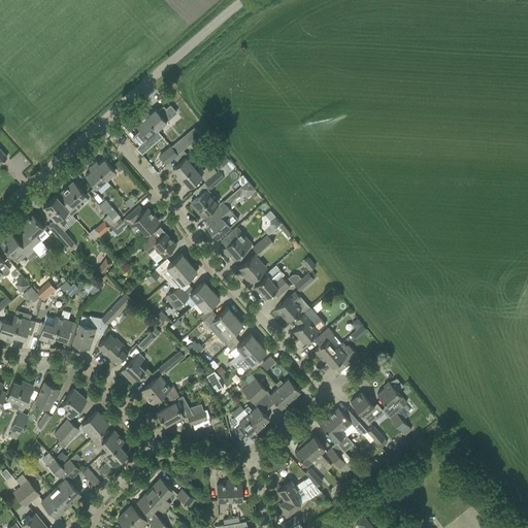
[(147,110),(143,114),(157,129),(166,121),(155,108),(150,113),(147,110)]
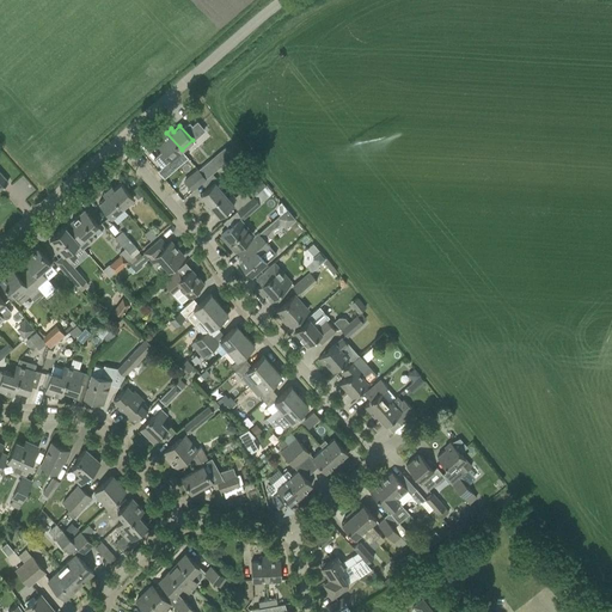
[(158,145),(163,151),(153,159),(161,167),(182,150),(166,133),(161,136),(164,140),(158,145)]
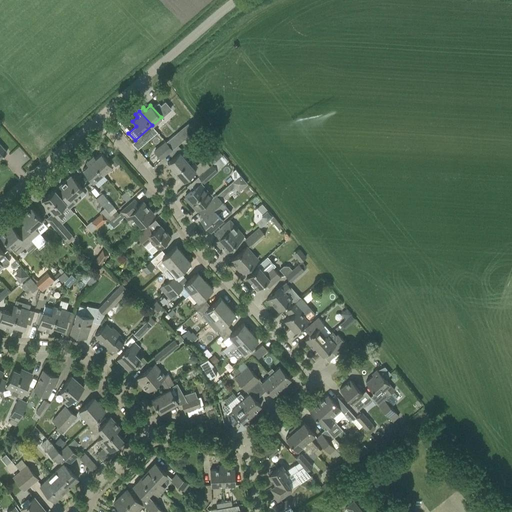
[(197,139),(188,126),(183,130),(192,143),(197,139)]
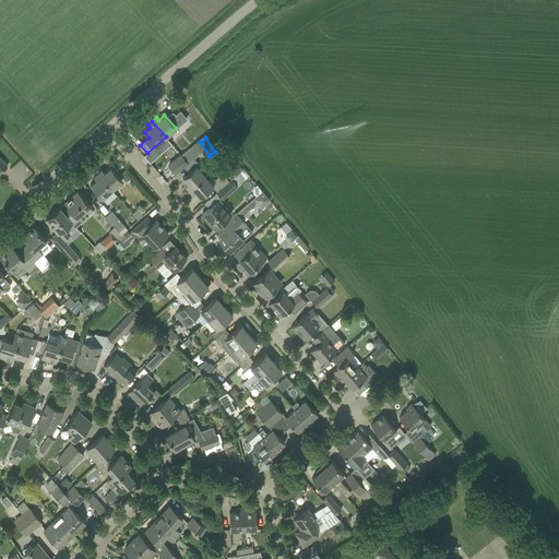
[(194,143),(181,154),(188,162),(194,156),(194,157),(201,152),(194,143)]
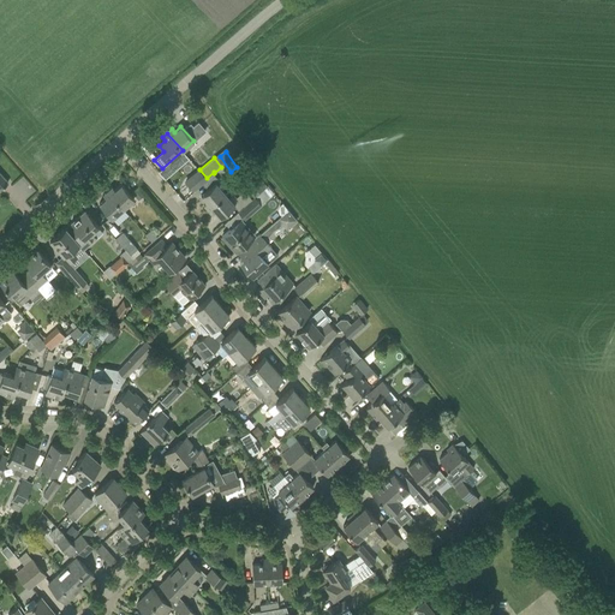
[(23,175),(12,185),(25,199),(36,190),(23,175)]
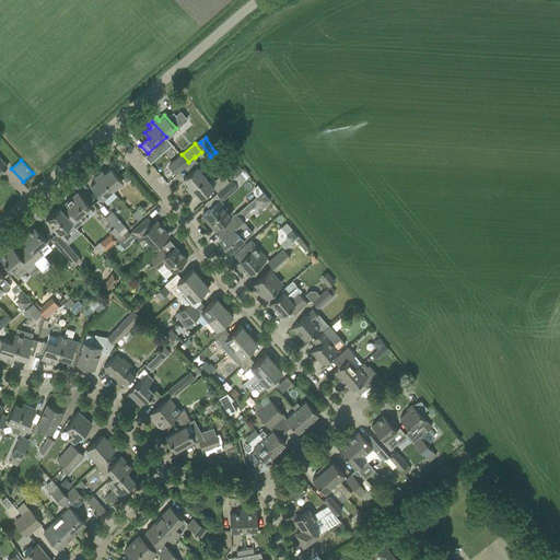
[(238,164),(231,170),(236,176),(243,170),(238,164)]
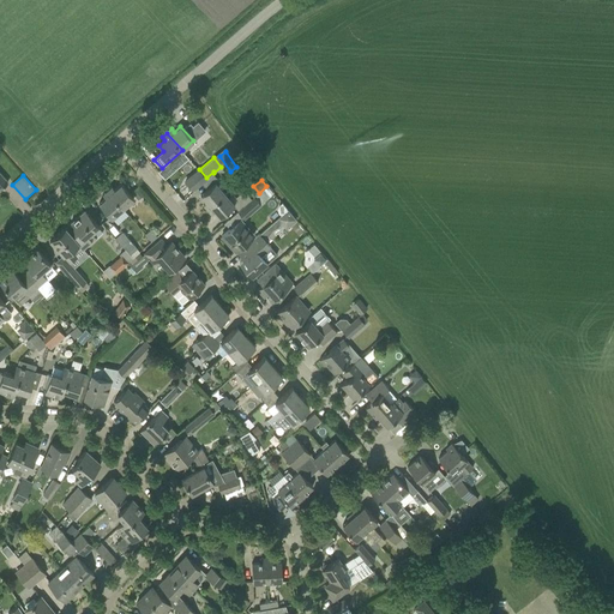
[(203,204),(206,209),(224,193),(215,182),(200,196),(206,202),(203,204)]
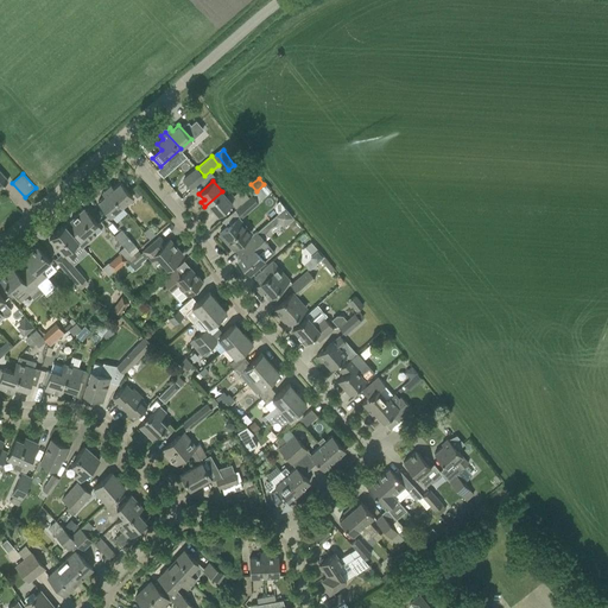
[(111,184),(106,189),(121,207),(132,196),(120,182),(113,188),(111,184)]
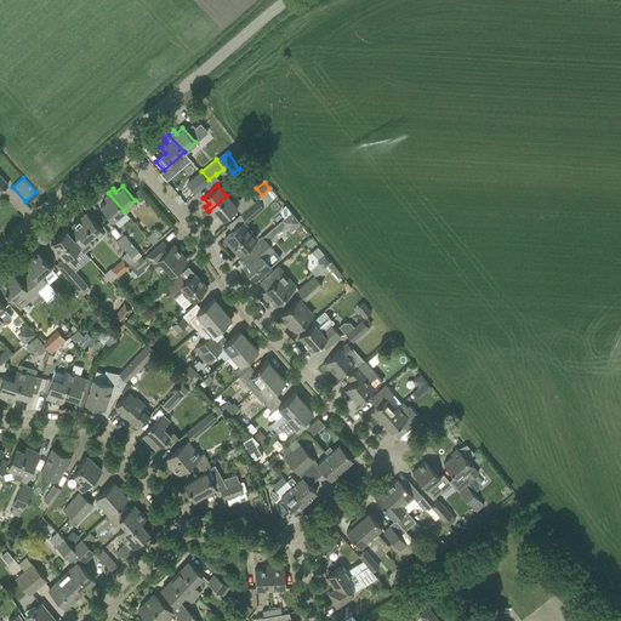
[(256,188),(255,187),(249,192),(256,200),(262,195),(256,188)]
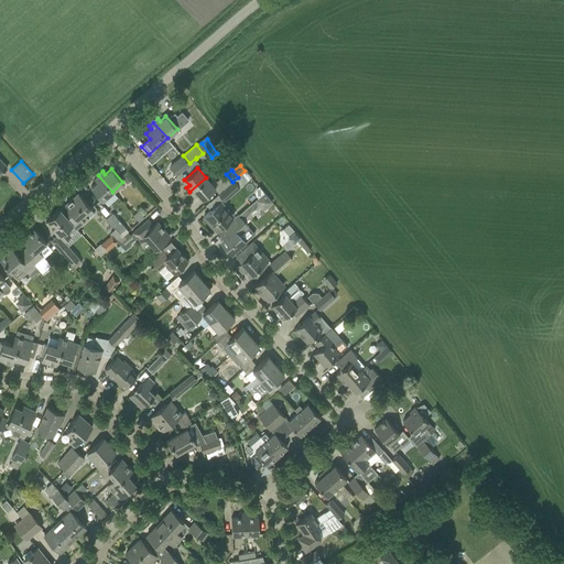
[(245,171),(238,177),(243,184),(251,176),(246,170),(245,171)]
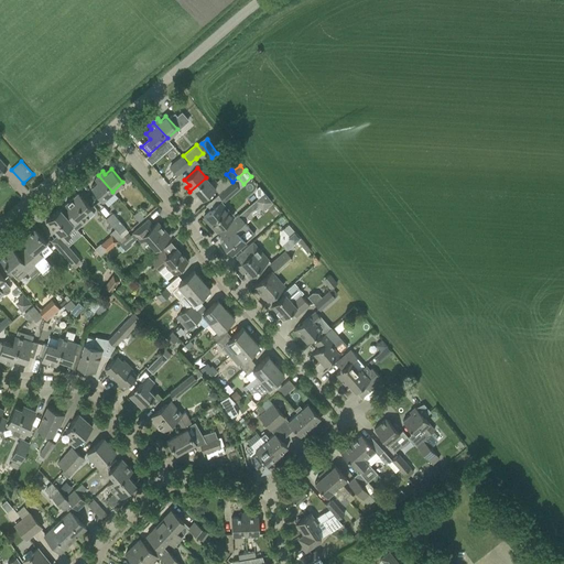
[(126,171),(120,175),(127,183),(131,179),(126,171)]
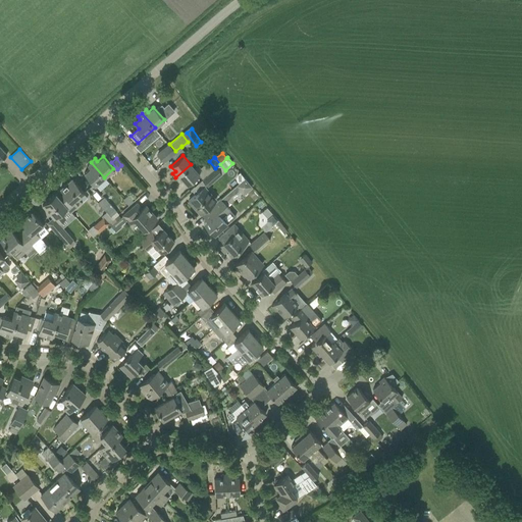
[(104,177),(91,162),(87,165),(90,168),(84,172),(95,186),(104,177)]
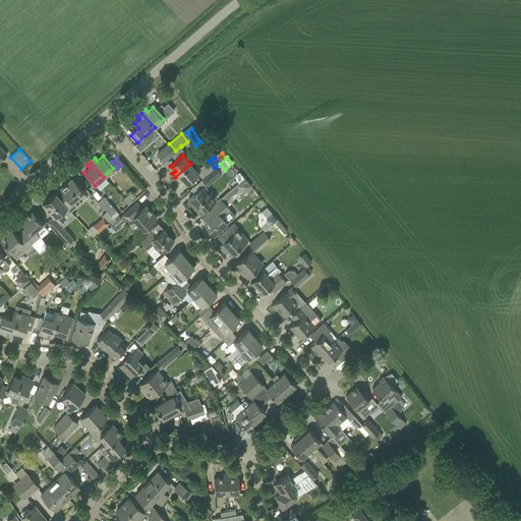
[(190,164),(175,177),(179,181),(181,179),(186,184),(198,173),(190,164)]
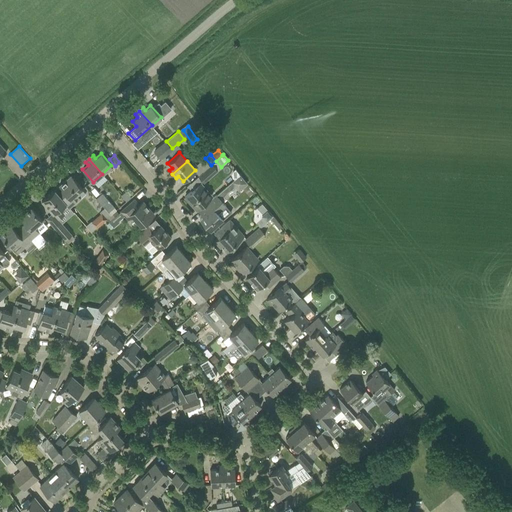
[(198,176),(204,182),(217,171),(221,167),(216,161),(211,165),(198,176)]
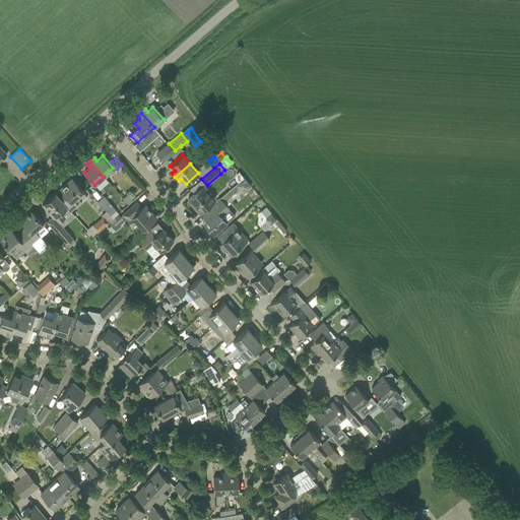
[(64,193),(59,197),(67,206),(66,207),(70,211),(81,201),(77,197),(84,192),(72,178),(60,189),(64,193)]
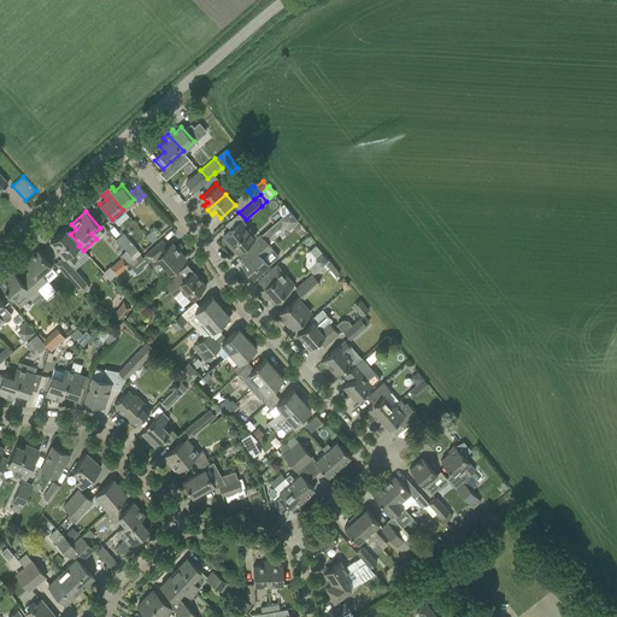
[(288,211),(280,218),(285,224),(288,228),(297,221),(288,211)]
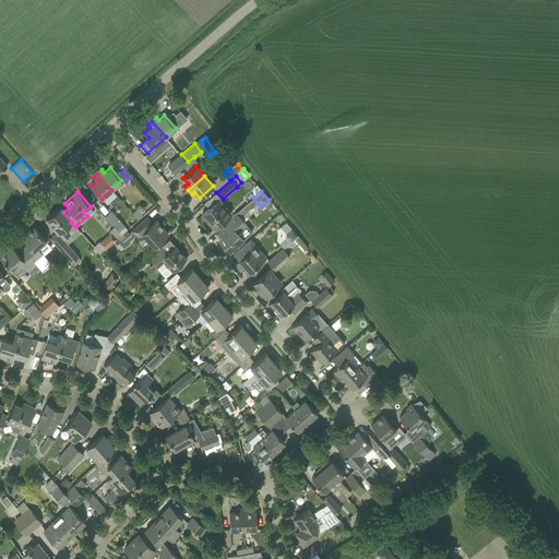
[(218,200),(201,215),(214,229),(232,214),(218,200)]
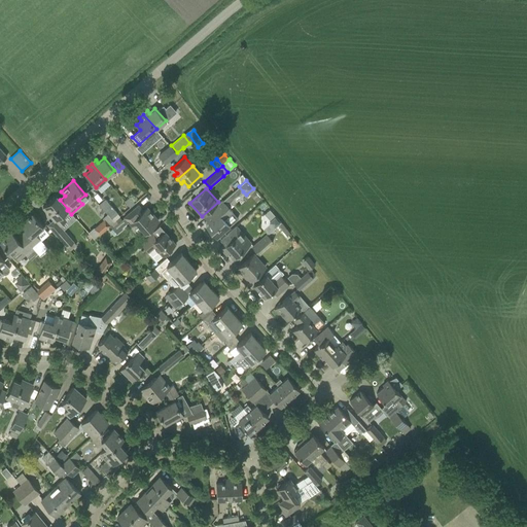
[(212,210),(204,217),(208,222),(205,224),(216,237),(223,231),(230,225),(229,225),(238,217),(233,212),(229,208),(237,201),(235,199),(231,194),(222,201),(212,210)]
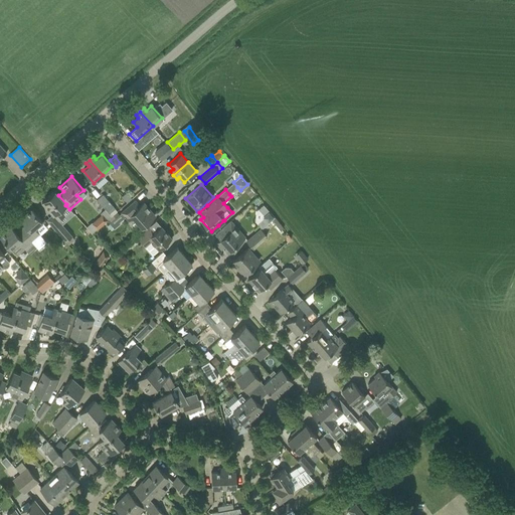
[(66,204),(58,195),(54,191),(41,202),(53,215),(58,220),(64,215),(59,210),(65,205),(66,204)]
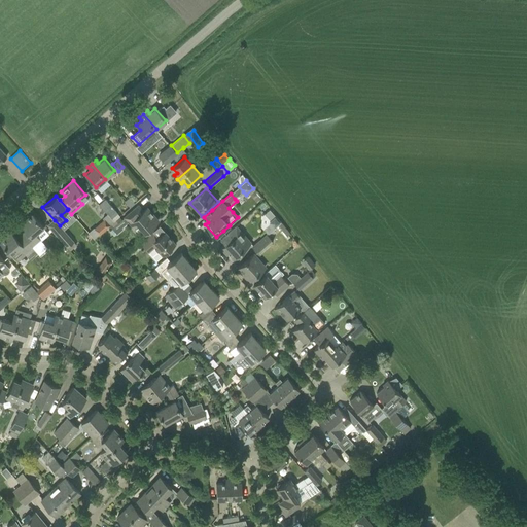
[(135,203),(129,197),(125,201),(130,207),(135,203)]
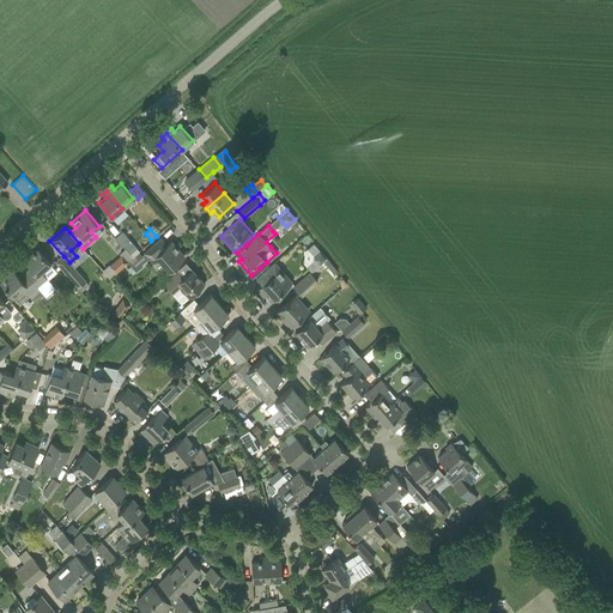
[(137,248),(122,231),(115,238),(129,255),(137,248)]
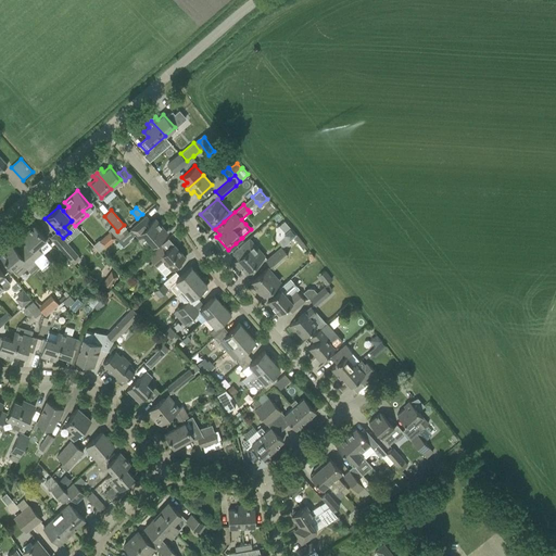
[(137,224),(131,229),(136,234),(140,239),(144,236),(153,244),(159,240),(167,232),(154,219),(151,223),(146,216),(137,224)]
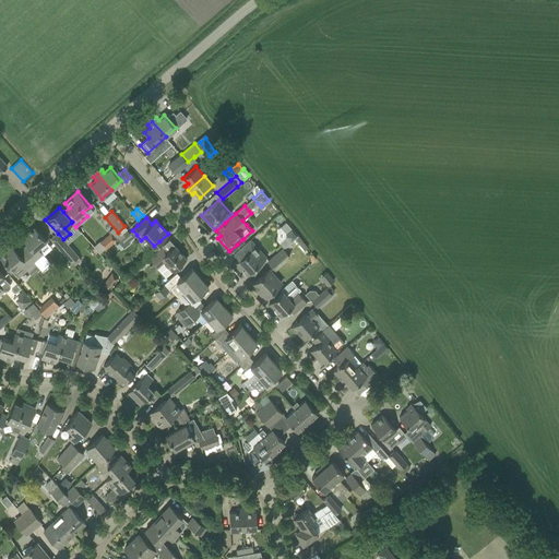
[(273,233),(284,246),(298,235),(287,222),(273,233)]
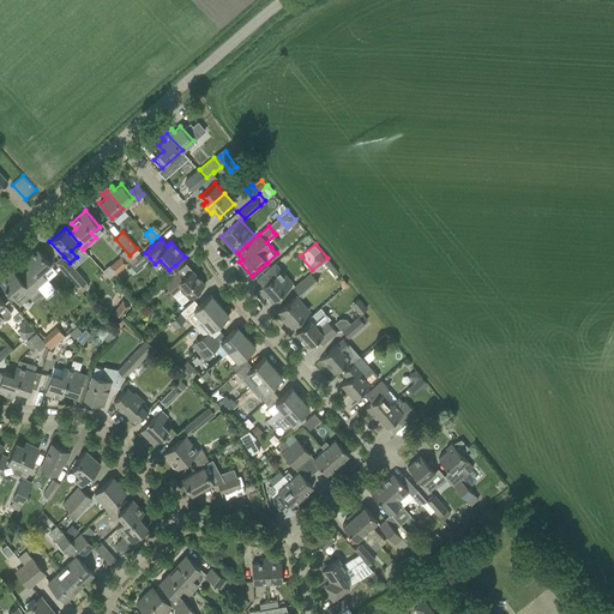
[(30,269),(25,274),(38,288),(48,280),(41,272),(50,264),(37,248),(23,260),(30,269)]
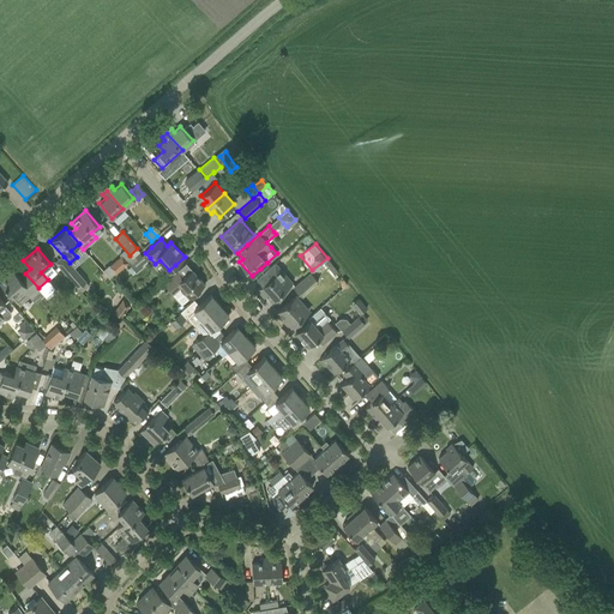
[(128,263),(121,256),(115,260),(121,269),(128,263)]
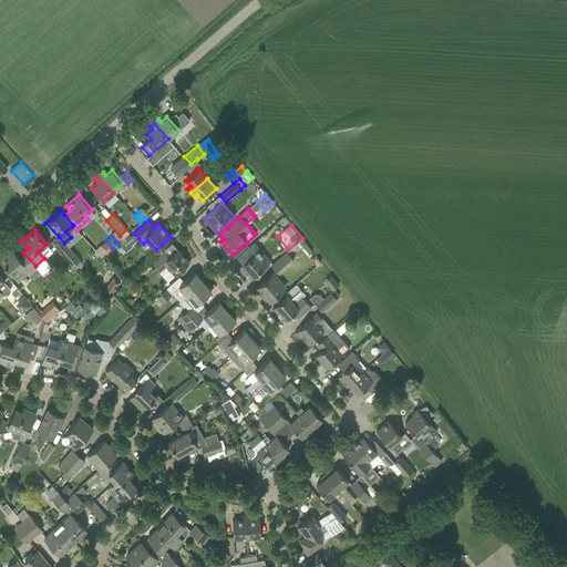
[(127,239),(121,246),(125,251),(132,245),(127,239)]
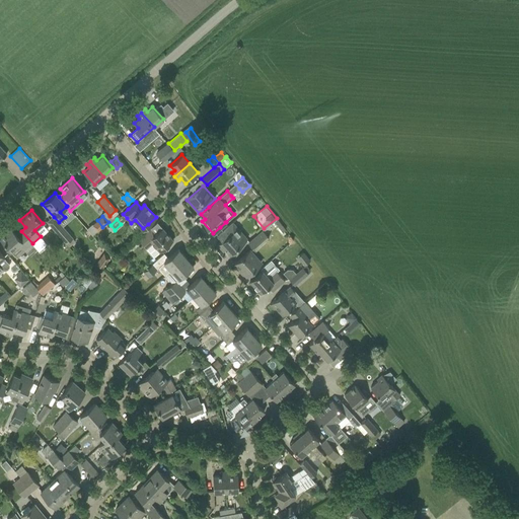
[(277,219),(274,222),(277,226),(276,227),(281,233),(285,229),(277,219)]
